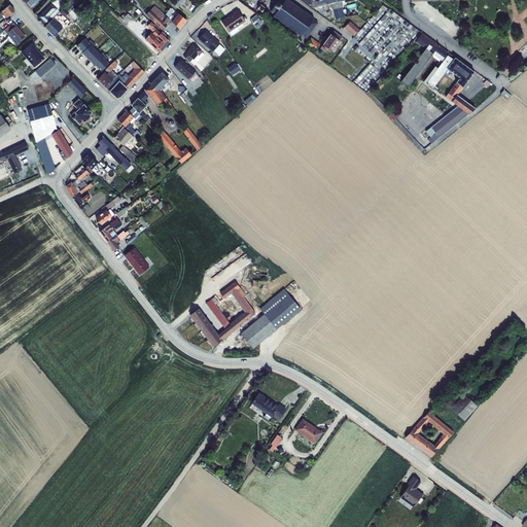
[(24,0),(31,8),(36,4),(35,3),(38,0),(24,0)]
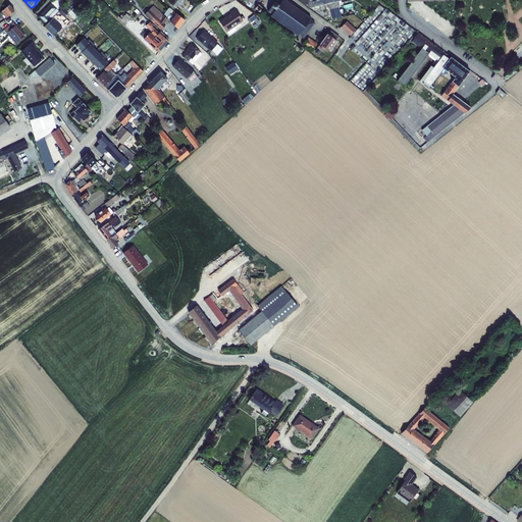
[(46,25),(66,5),(64,3),(65,2),(62,0),(54,0),(39,16),(46,25)]
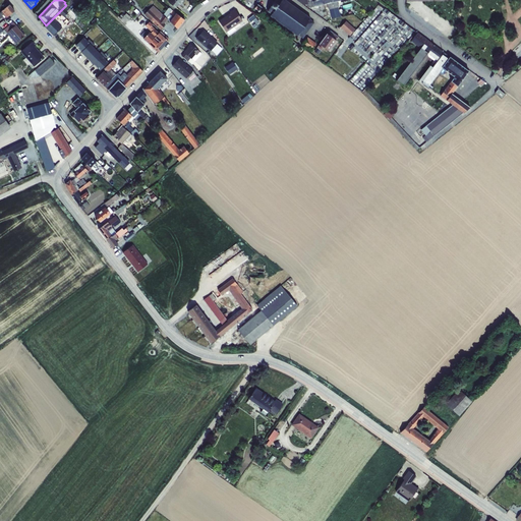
[(71,0),(69,0),(66,5),(46,25),(45,26),(54,36),(62,27),(63,29),(69,22),(64,16),(68,12),(74,19),(79,14),(73,8),(71,9),(69,7),(74,2),(71,0)]
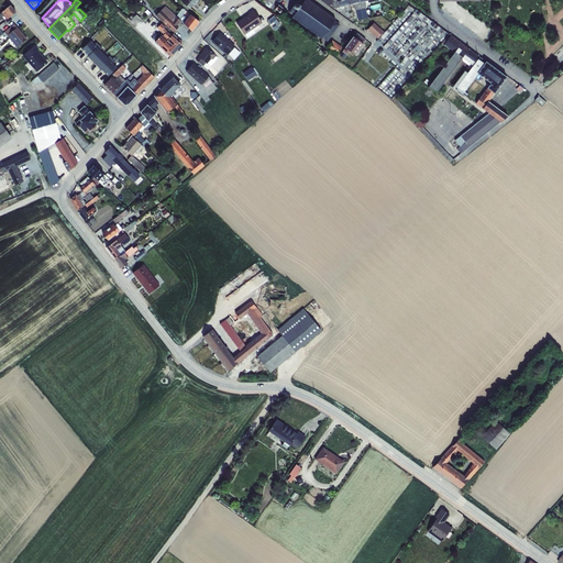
[(297,0),(288,12),(293,15),(291,18),(321,39),(322,39),(328,42),(340,24),(334,21),(335,20),(308,0),(297,0)]
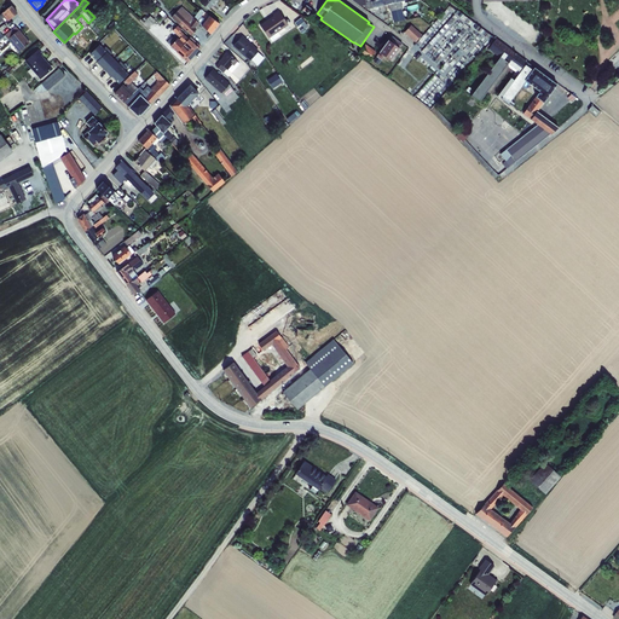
[(400,1),(388,5),(391,11),(393,18),(392,19),(392,23),(406,19),(405,16),(403,16),(401,9),(403,9),(400,1)]
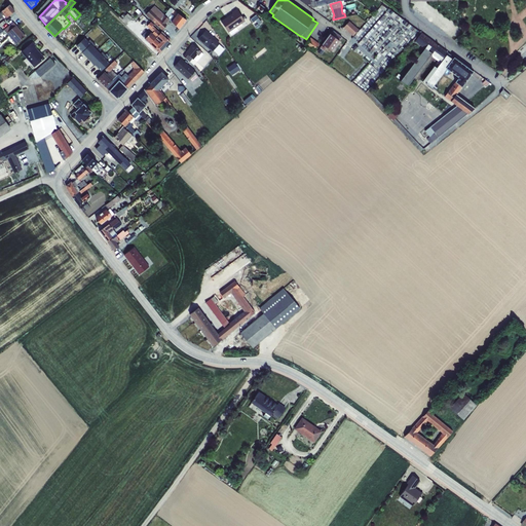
[(152,4),(144,11),(146,14),(151,20),(162,31),(166,25),(165,24),(168,20),(164,15),(152,4)]
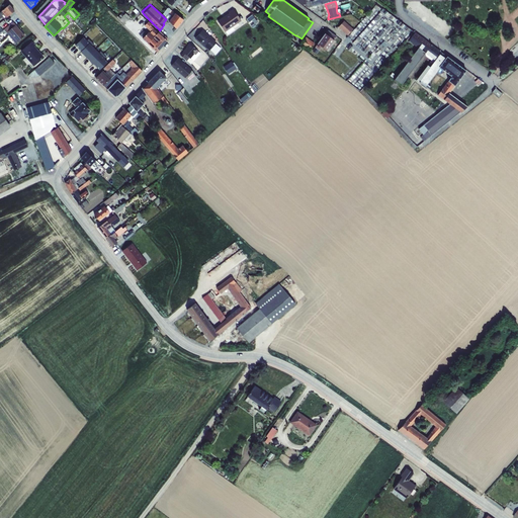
[(1,11),(0,12),(0,26),(5,22),(4,20),(7,17),(14,11),(9,5),(1,11)]
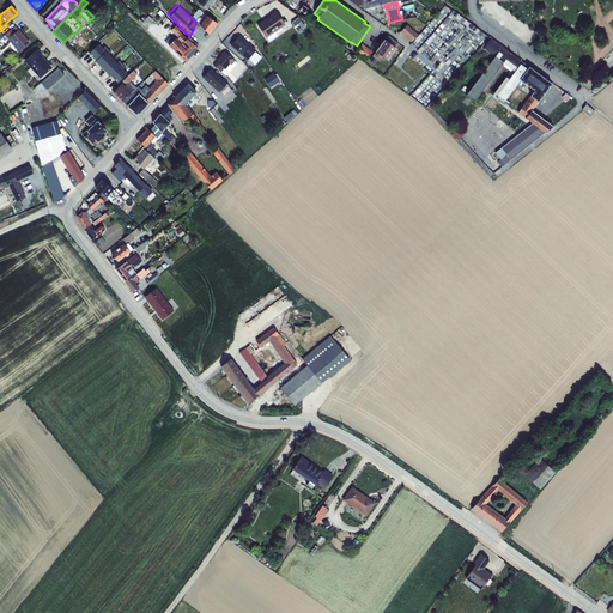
[(199,8),(192,18),(196,23),(200,25),(208,34),(217,24),(207,16),(204,20),(199,17),(202,12),(199,8)]
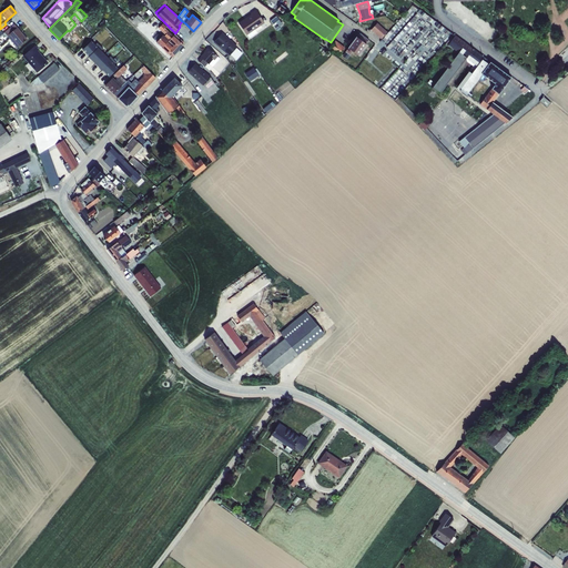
[(251,14),(239,23),(246,36),(247,34),(250,38),(263,29),(261,26),(264,23),(255,10),(251,13),(251,14)]
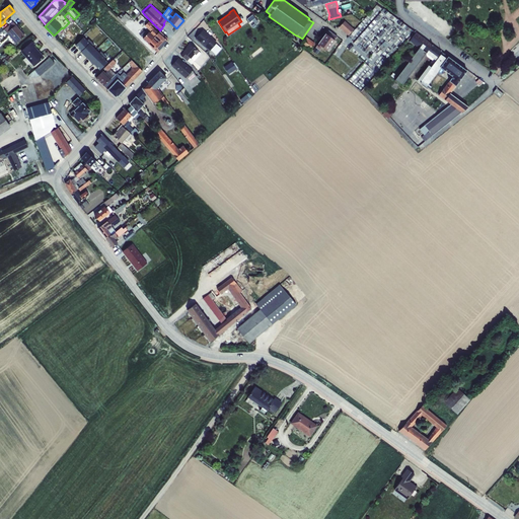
[(122,14),(119,17),(125,23),(130,17),(126,13),(124,15),(122,14)]
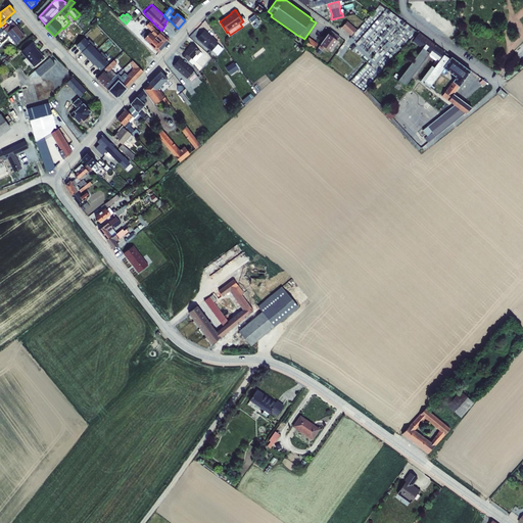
[(257,18),(253,21),(256,27),(262,24),(257,18)]
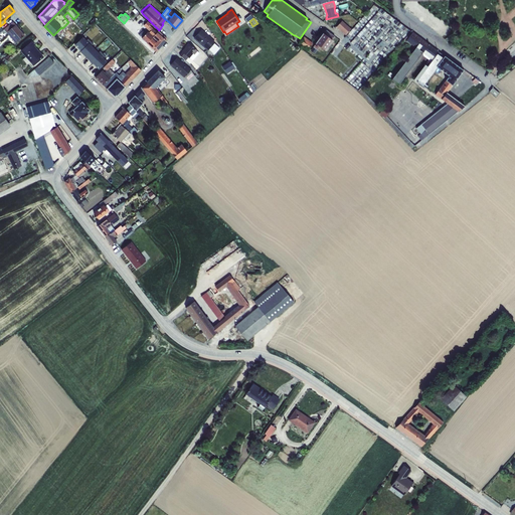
[(148,32),(142,38),(152,47),(153,46),(158,50),(166,41),(165,40),(167,38),(159,31),(157,32),(150,25),(151,24),(148,21),(144,26),(149,30),(148,32)]
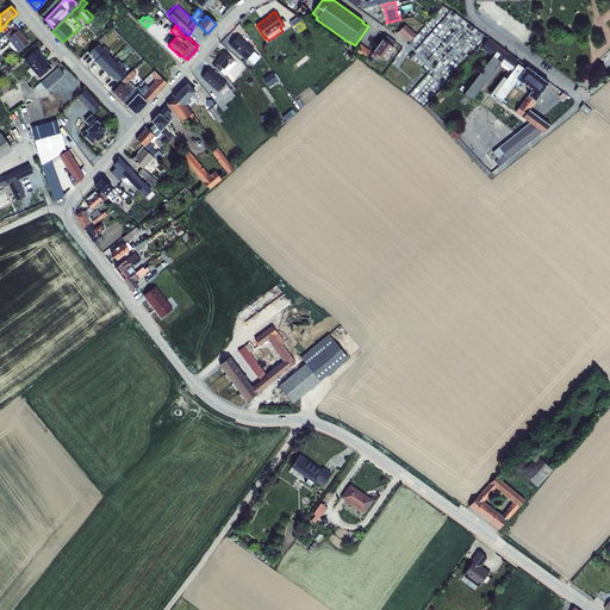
[(405,25),(398,32),(410,42),(416,35),(405,25)]
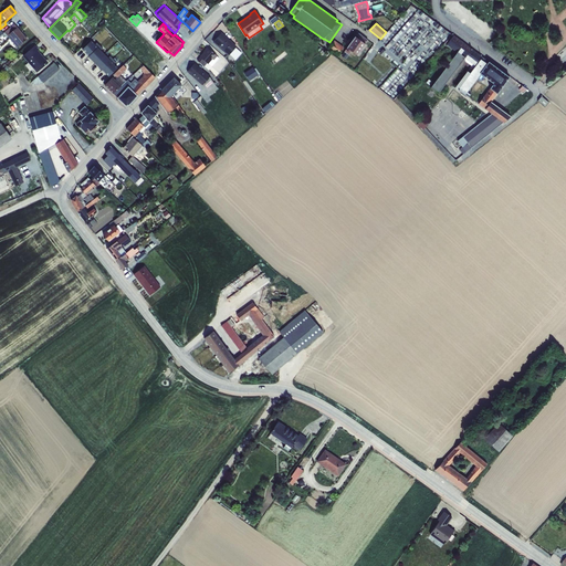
[(14,24),(4,32),(8,35),(7,37),(17,48),(28,40),(18,28),(14,24)]
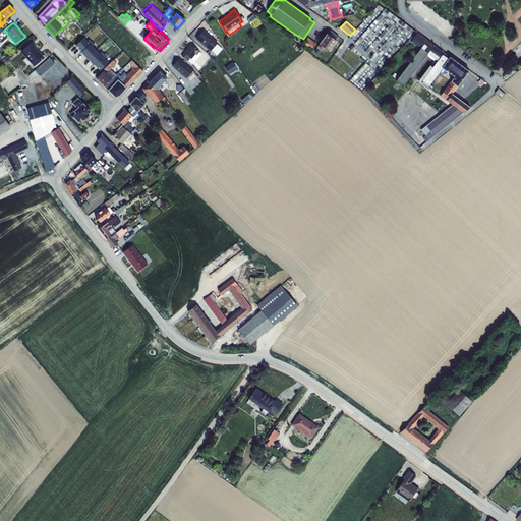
[(204,30),(195,39),(211,52),(212,50),(217,55),(222,49),(217,44),(218,43),(214,40),(214,39),(204,30)]
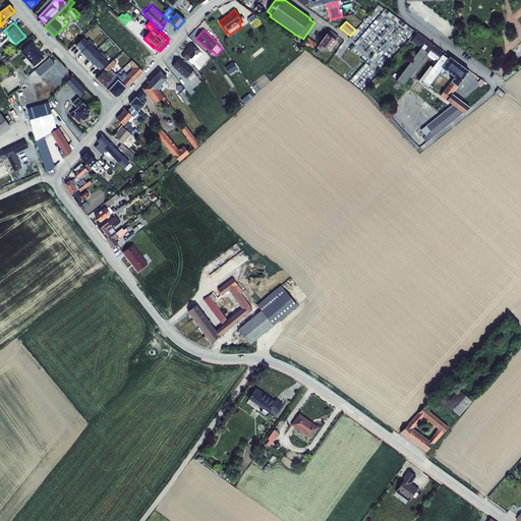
[(317,48),(314,52),(317,54),(321,51),(322,51),(324,48),(329,51),(336,41),(339,37),(330,31),(327,34),(320,44),(320,45),(316,48),(317,48)]
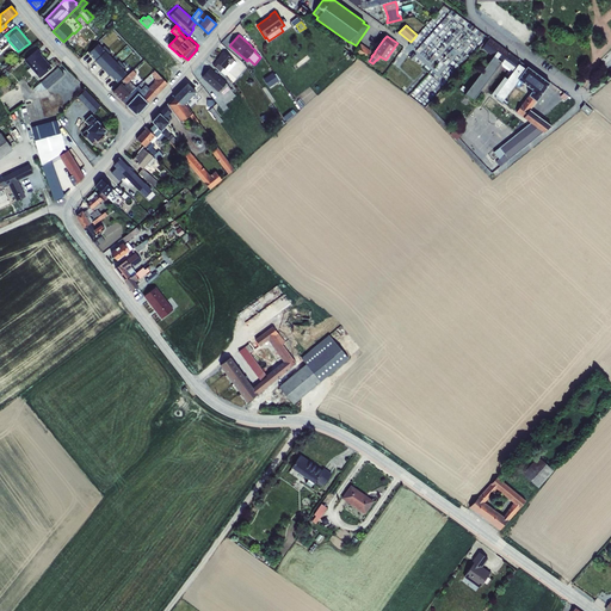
[(487,65),(464,94),(473,102),(501,62),(513,72),(507,79),(505,76),(491,94),(494,97),(503,103),(519,80),(532,91),(517,112),(531,123),(543,133),(551,127),(543,121),(530,110),(549,84),(489,38),(482,48),(493,57),(489,62),(486,59),(483,62),(487,65)]
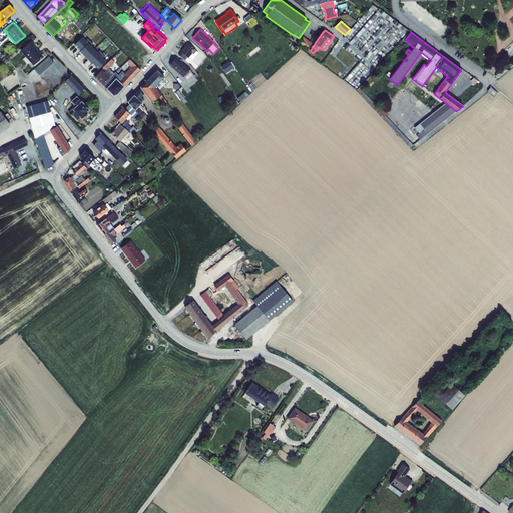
[(303,37),(298,44),(307,50),(312,43),(303,37)]
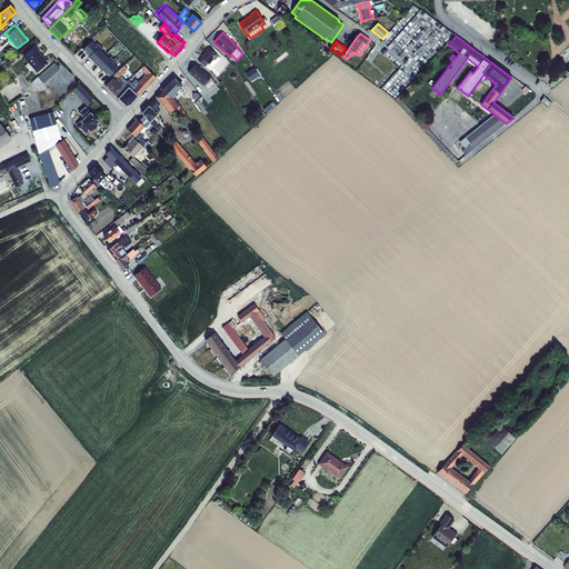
[(36,46),(22,57),(28,63),(26,66),(31,71),(33,69),(37,73),(48,63),(38,51),(39,50),(36,46)]
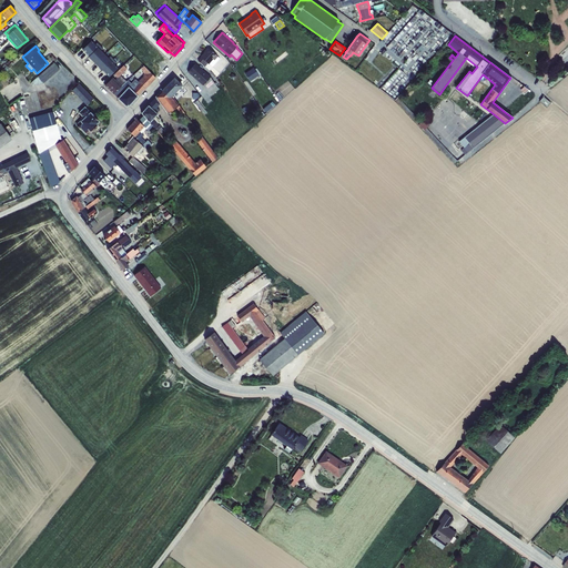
[(124,47),(121,49),(131,59),(134,56),(124,47)]
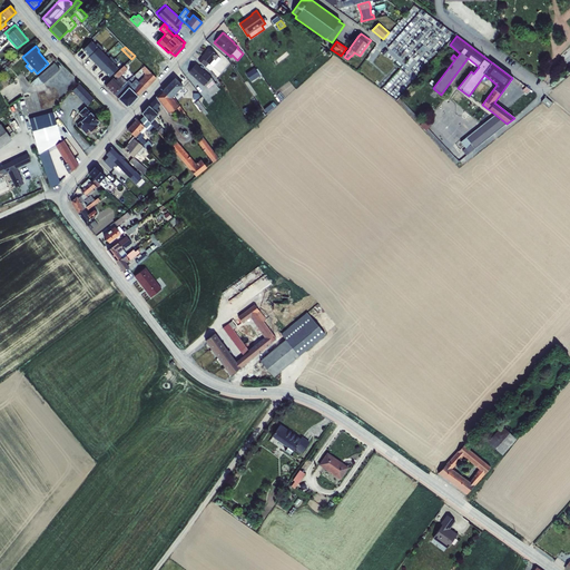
[(202,58),(198,61),(206,67),(210,70),(220,59),(218,57),(208,48),(205,52),(206,52),(200,57),(202,58)]
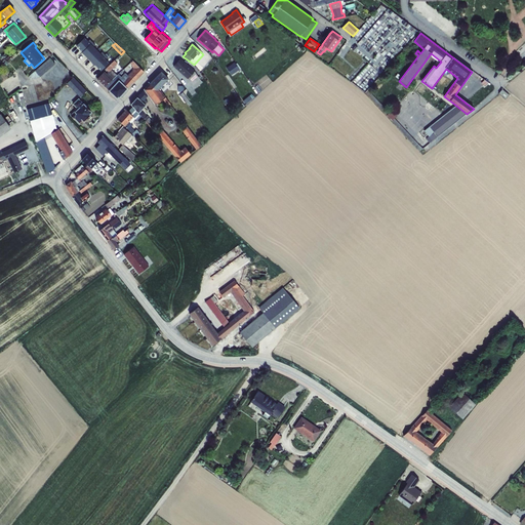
[(81,64),(90,54),(86,49),(83,53),(77,59),(81,64)]
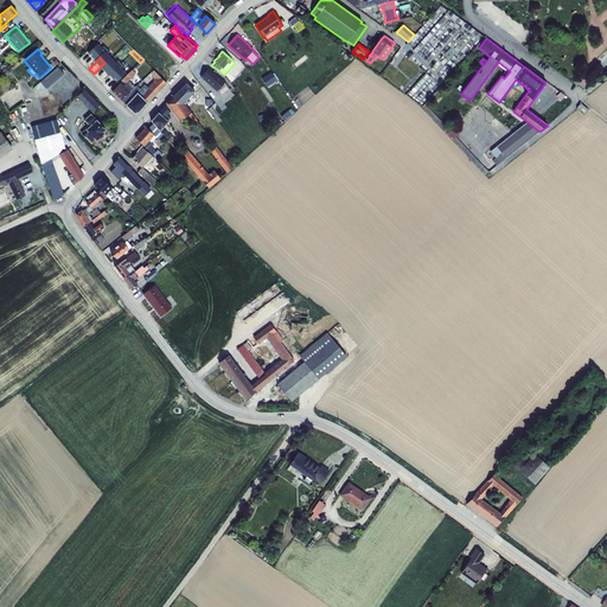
[(107,65),(110,68),(112,66),(115,69),(110,74),(119,83),(122,80),(126,76),(121,71),(122,71),(120,69),(121,69),(117,66),(113,61),(107,65)]
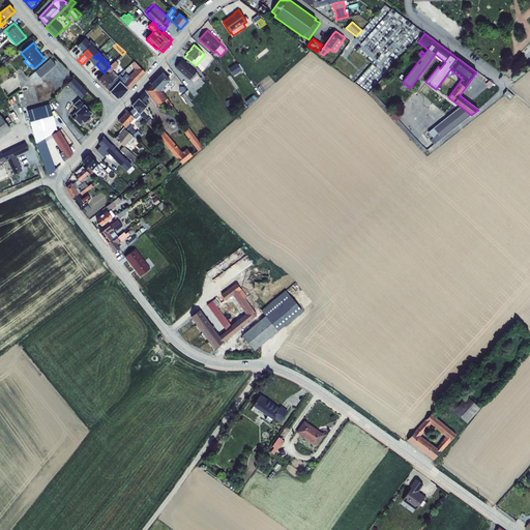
[(91,55),(82,64),(87,68),(96,59),(93,57),(91,55)]
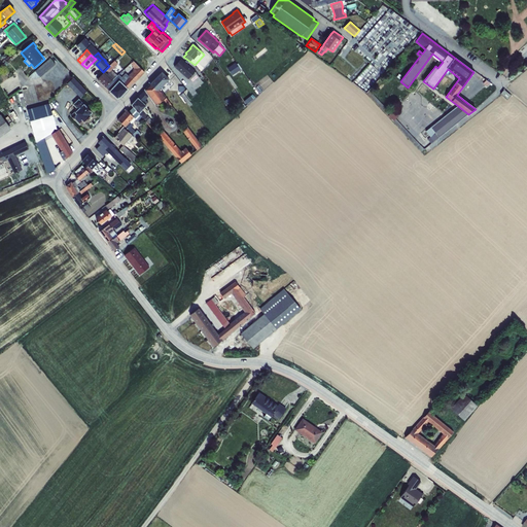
[(49,59),(29,77),(32,80),(40,77),(55,65),(49,59)]
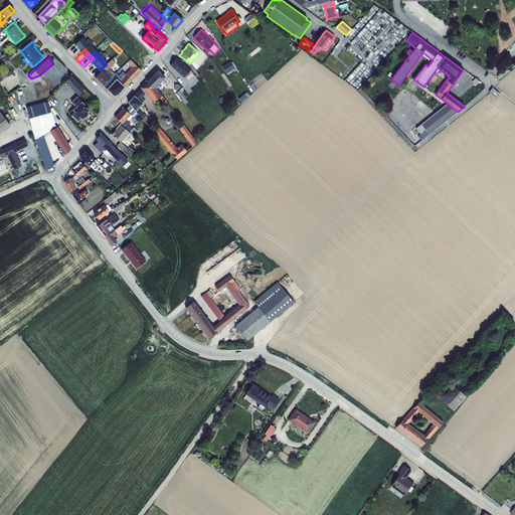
[(177,57),(170,65),(184,77),(191,88),(198,80),(191,70),(191,69),(177,57)]
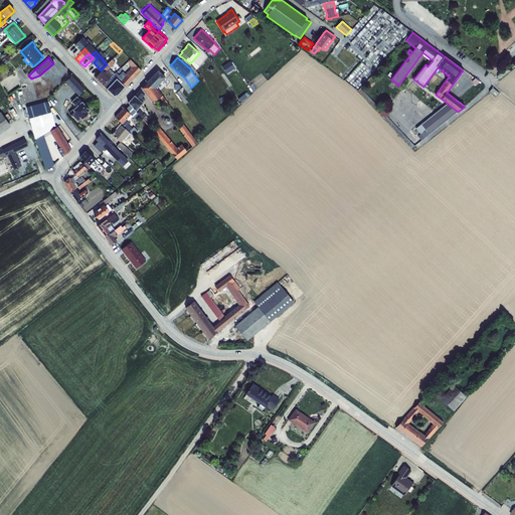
[(107,64),(104,67),(106,70),(108,70),(115,62),(112,59),(107,64)]
